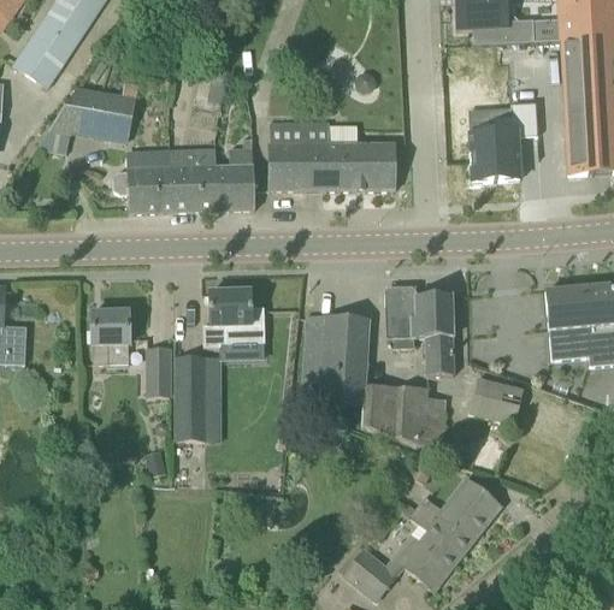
[(0,0),(0,18),(9,24),(24,0),(0,0)]
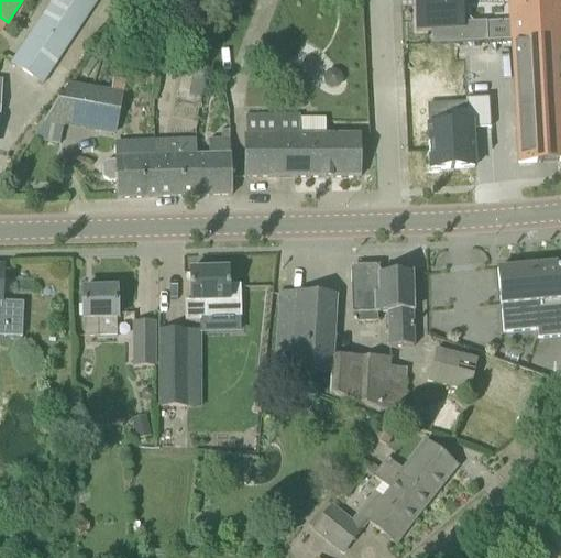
[(53,0),(13,59),(45,79),(97,0),(53,0)]
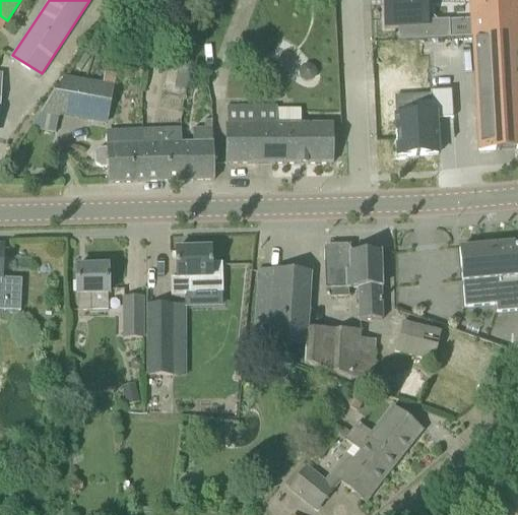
[(430,17),(429,0),(406,0),(384,1),(385,25),(400,25),(400,38),(452,35),(451,16),(430,17)]
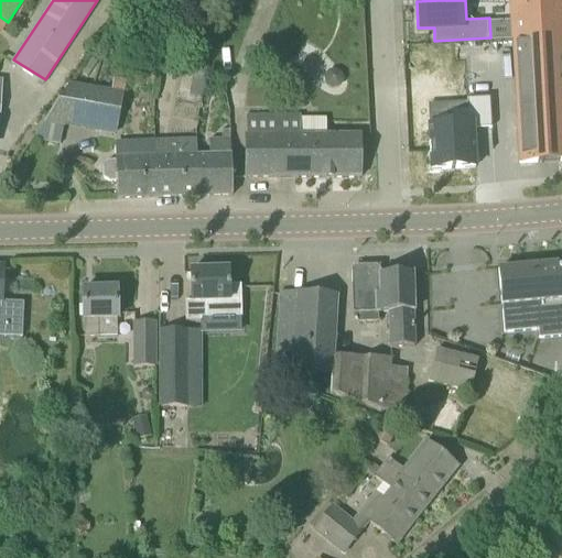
[(512,0),(520,124),(517,127),(518,138),(520,139),(521,160),(561,157),(561,0),(512,0)]
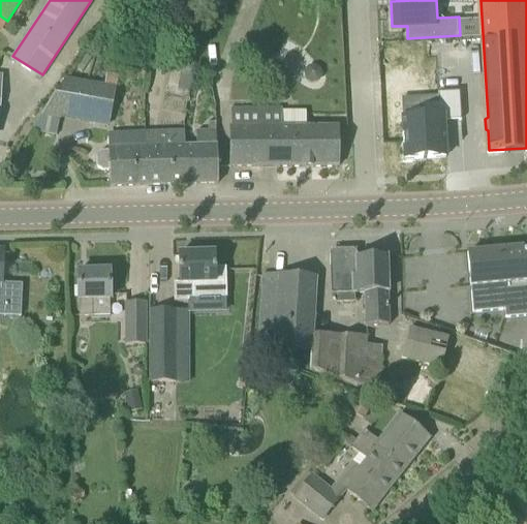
[(42,112),(49,113),(62,115),(63,111),(110,119),(119,71),(109,69),(106,83),(66,75),(42,112)]
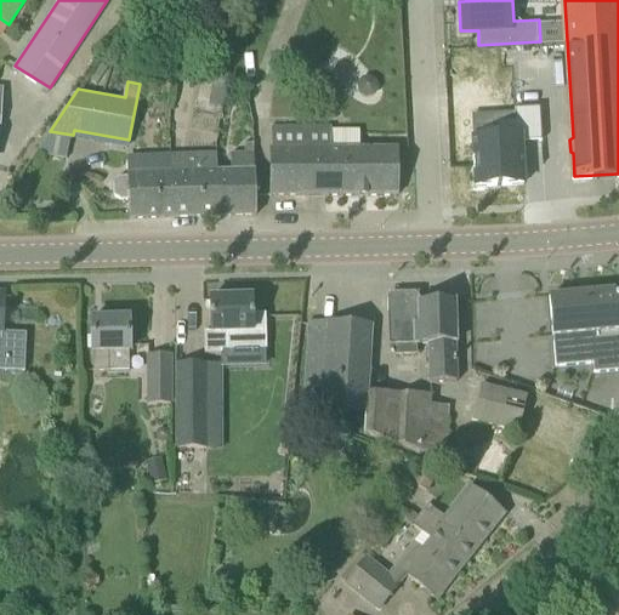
[(523,138),(544,137),(541,103),(517,104),(517,117),(499,118),(500,134),(475,135),(477,183),(526,181),(523,138)]
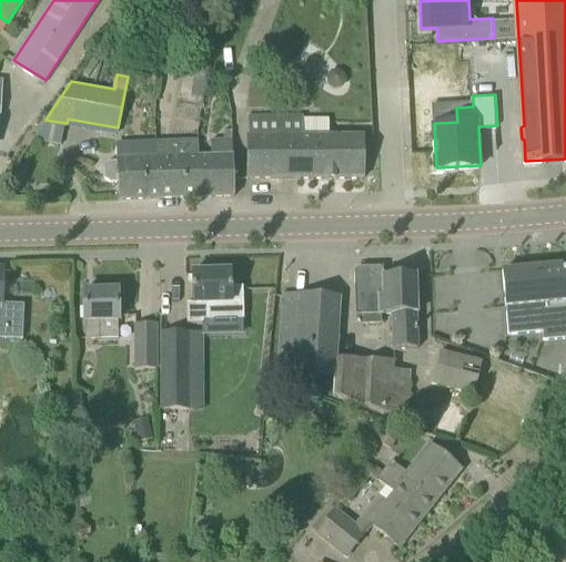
[(249,175),(330,176),(364,176),(364,133),(304,133),(304,113),(249,113),(249,175)]
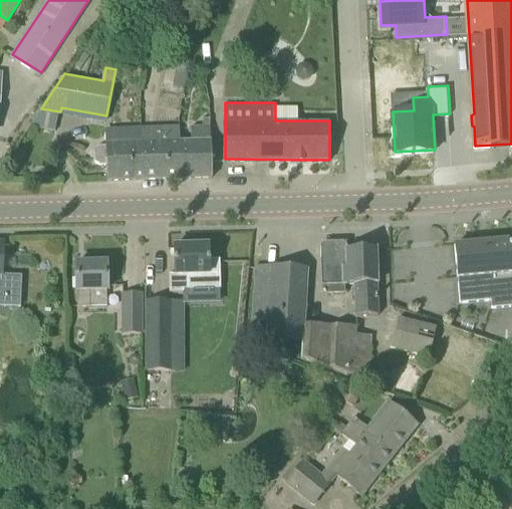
[(184,140),(182,140),(181,123),(144,124),(145,177),(186,176),(184,140)]
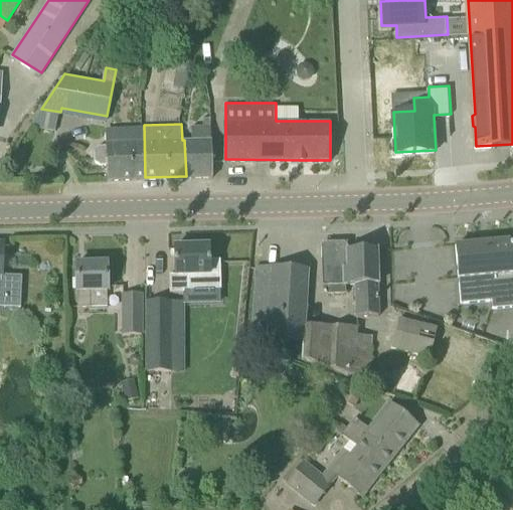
[(109,178),(145,177),(144,125),(108,126),(108,142),(102,143),(97,147),(98,158),(102,163),(108,162),(109,178)]
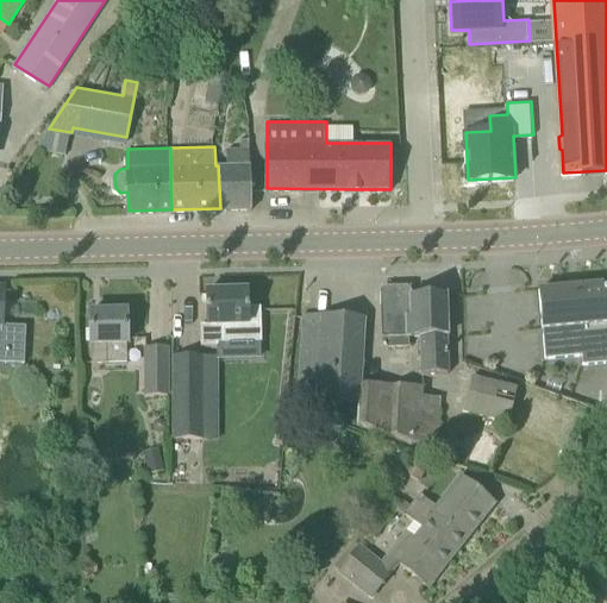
[(220,208),(252,207),(251,164),(251,148),(227,148),(229,165),(218,165),(220,208)]
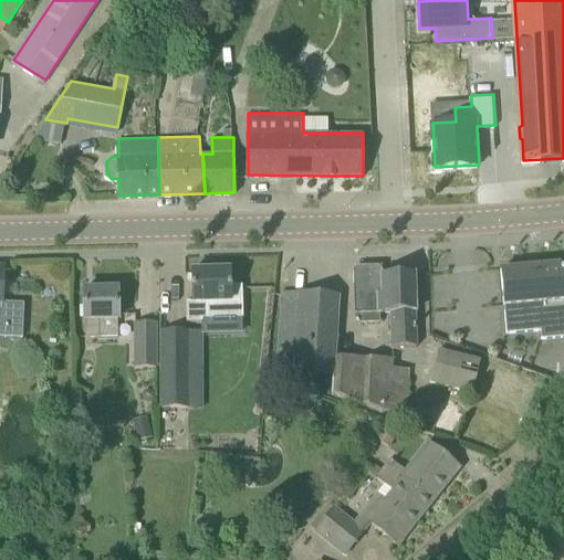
[(502,267),(505,303),(505,304),(508,329),(542,327),(543,335),(563,333),(563,266),(562,266),(562,262),(502,267)]
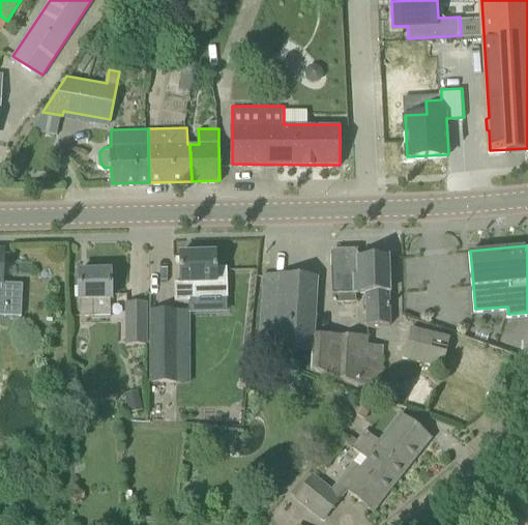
[(390,290),(389,254),(359,255),(359,250),(355,246),(335,246),(331,251),(333,292),(340,291),(341,299),(356,299),(356,291),(367,290),(368,323),(391,322),(390,290)]
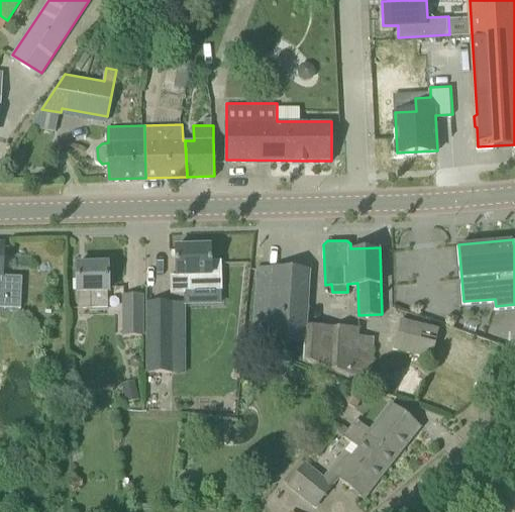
[(176,244),(177,265),(177,273),(172,273),(172,291),(184,291),(186,291),(186,289),(186,283),(191,283),(191,286),(221,286),(220,261),(211,261),(211,244),(176,244)]
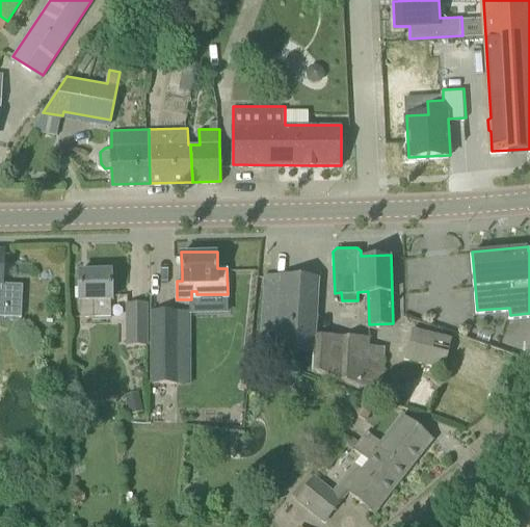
[(81,314),(96,314),(112,313),(111,269),(80,270),(80,297),(81,297),(81,314)]
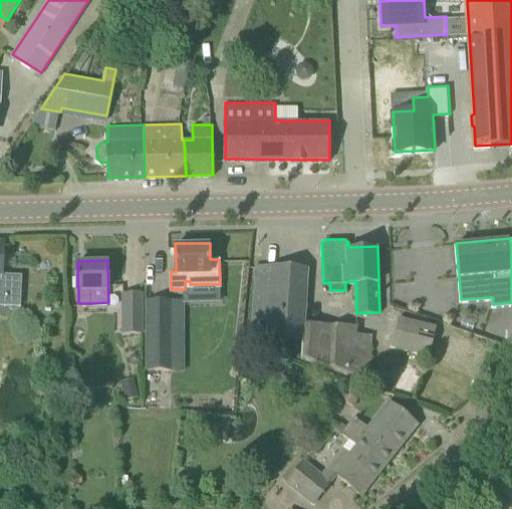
[(369,372),(369,371),(379,371),(379,360),(370,360),(372,332),(357,331),(357,323),(306,321),(309,265),(256,262),(252,333),(296,336),(296,343),(303,343),(302,353),(355,372),(369,372)]
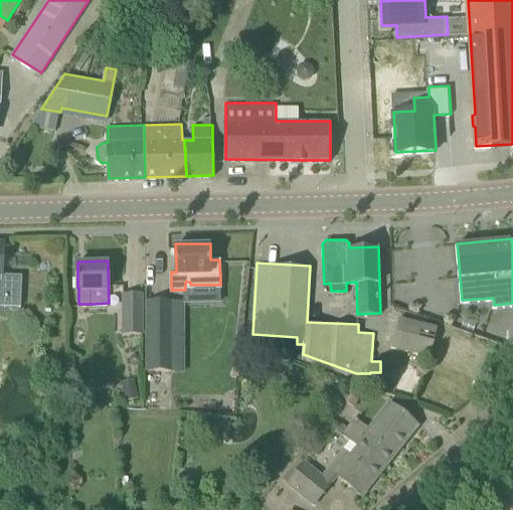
[(143,293),(138,293),(126,292),(125,330),(142,330),(143,293)]
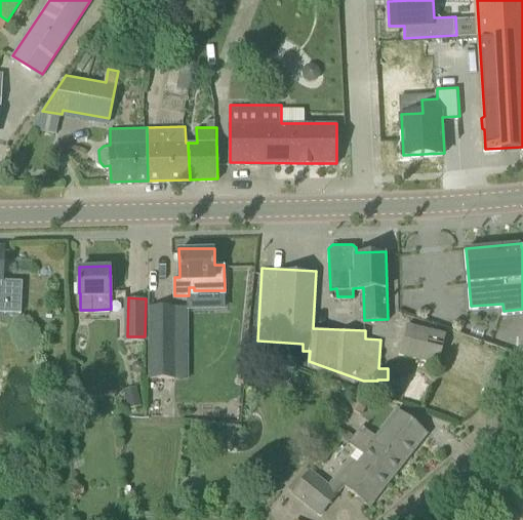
[(175,375),(175,306),(152,306),(151,375),(175,375)]
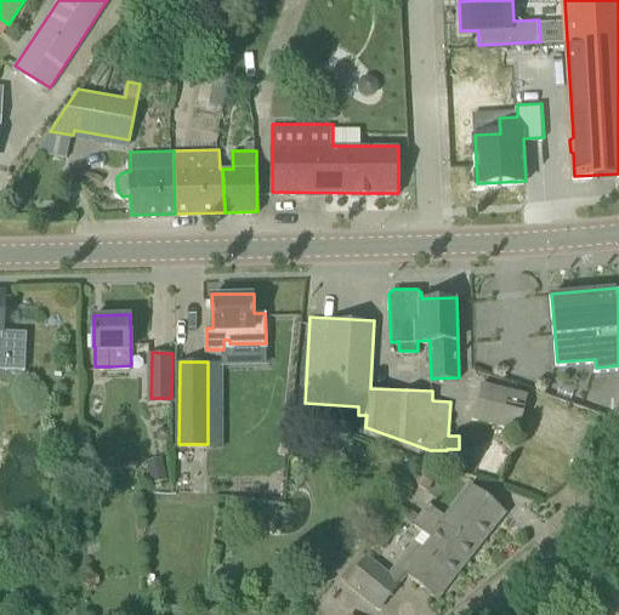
[(475,417),(520,428),(529,391),(484,380),(475,417)]
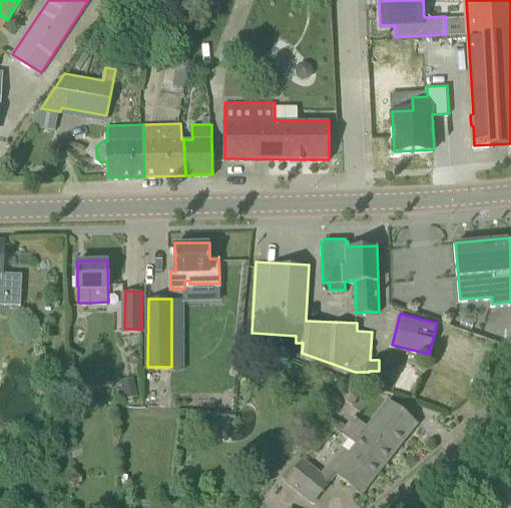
[(400,359),(396,384),(414,387),(418,363),(400,359)]
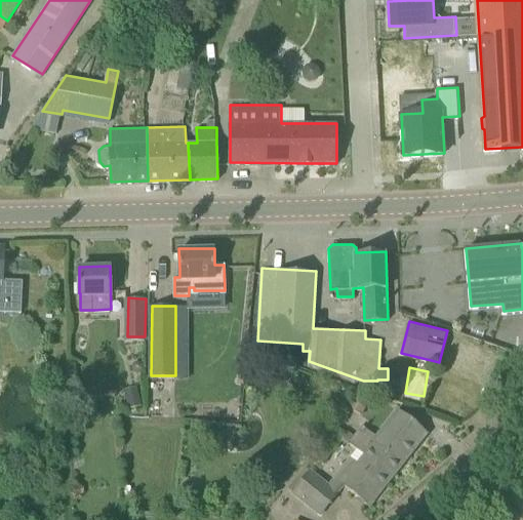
[(375,441),(402,462),(427,431),(399,409),(378,435),(364,424),(351,440),(366,452),(375,441)]
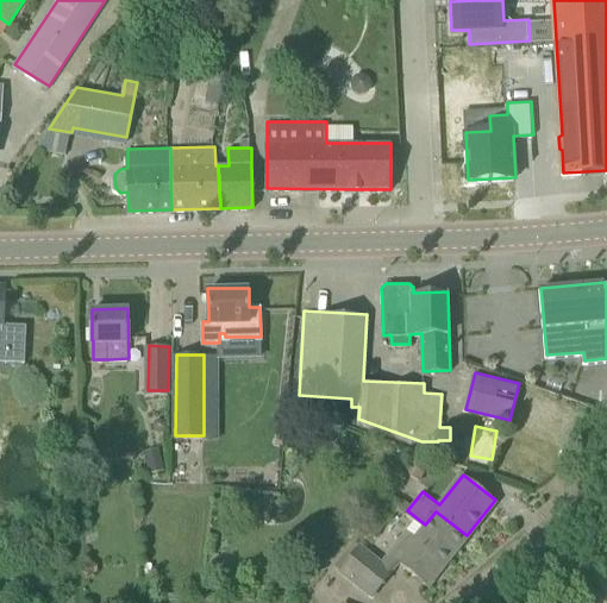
[(429,583),(467,535),(436,512),(425,525),(407,510),(406,513),(414,519),(389,551),(429,583)]
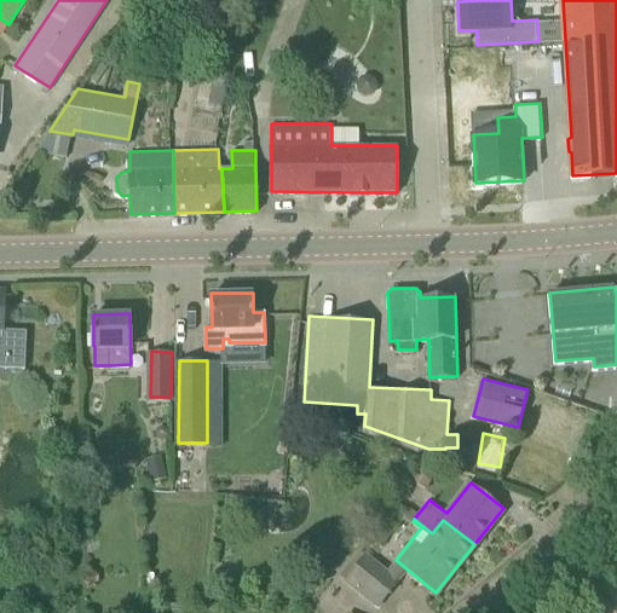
[(345,576),(380,603),(399,578),(365,550),(345,576)]
